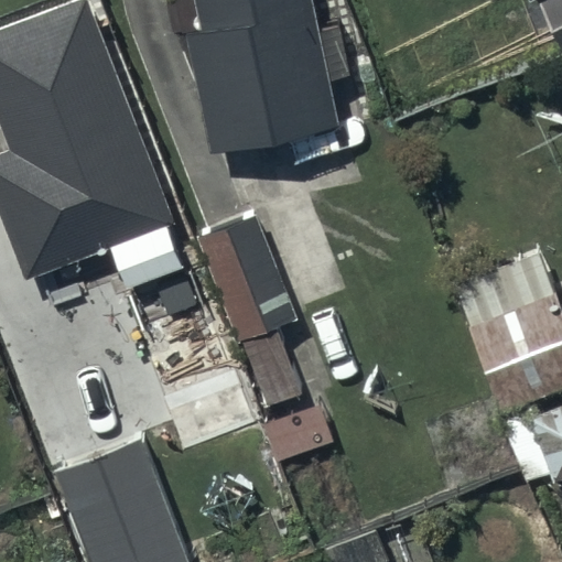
[(112,250),(127,285),(186,262),(172,226),(176,224),(87,0),(78,0),(0,31),(0,123),(10,149),(0,152),(0,219),(25,284),(112,250)]
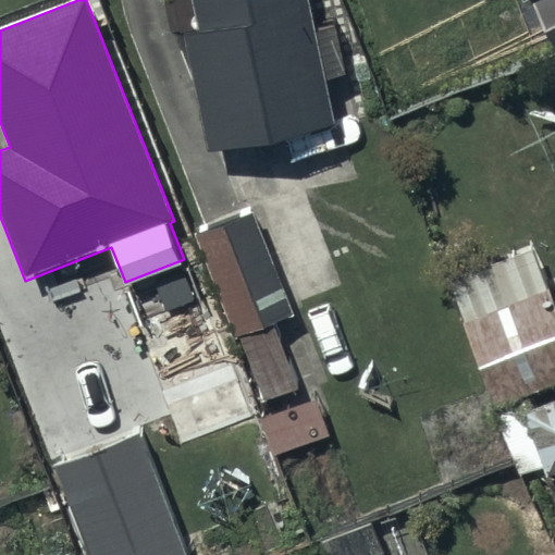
[(310,0),(192,0),(199,28),(181,33),(207,150),(337,122),(310,0)]
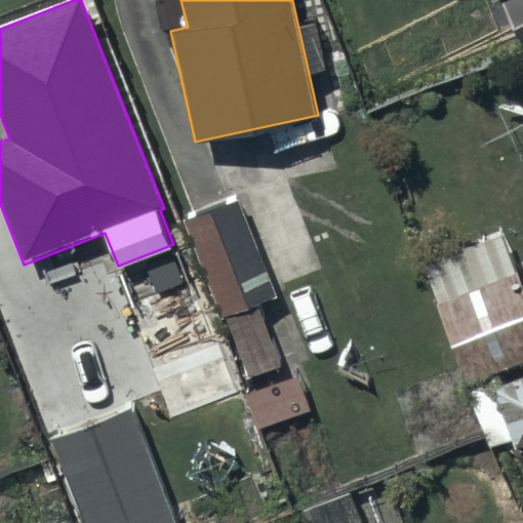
[(238,200),(186,222),(226,319),(278,297),(238,200)]
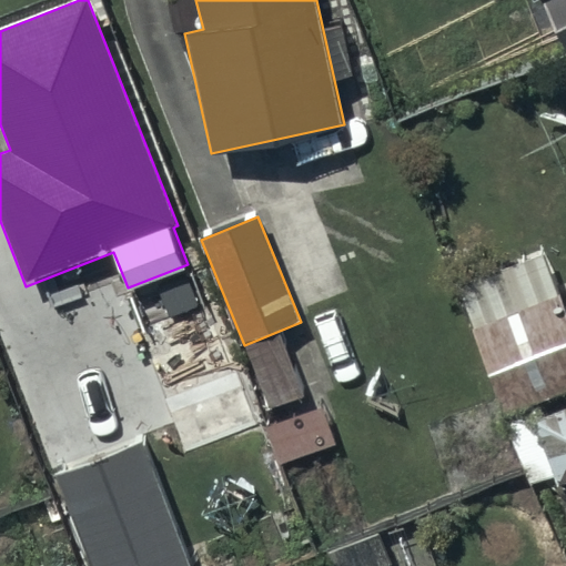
[(565,410),(545,417),(539,402),(565,392),(565,305),(546,253),(457,286),(531,484),(555,475),(559,485),(565,482),(565,410)]
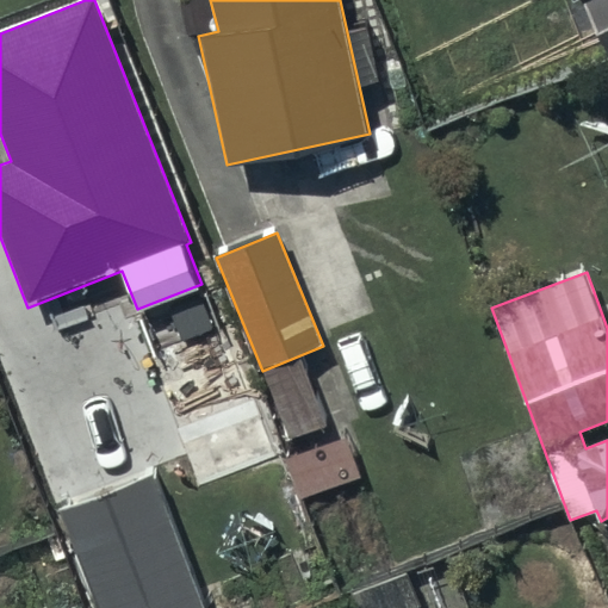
[(206,302),(132,329),(196,500),(286,466),(250,368),(233,374),(206,302)]
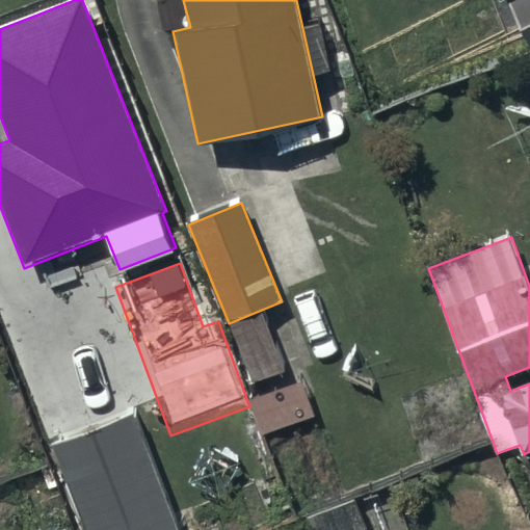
[(183,529),(134,408),(51,442),(86,529),(183,529)]
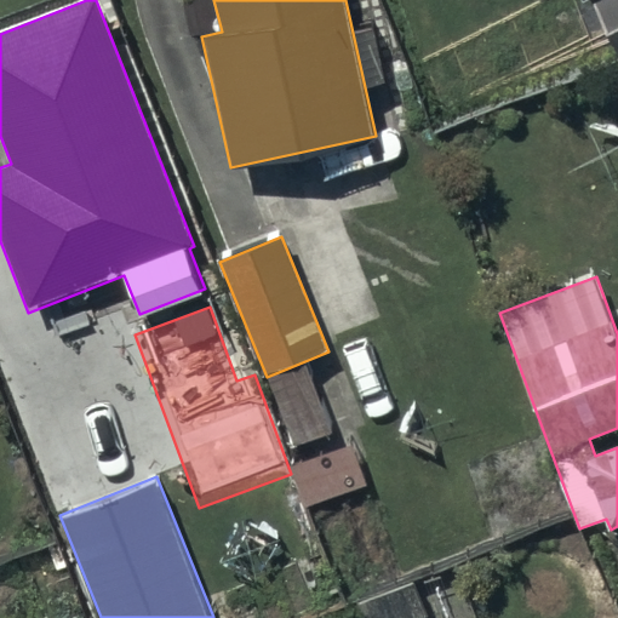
All buildings are outlined.
